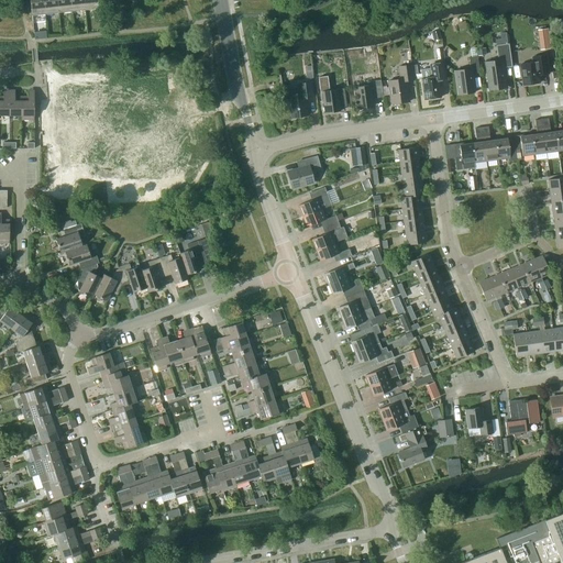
[(45,13),(43,0),(30,0),(32,15),(45,13)]
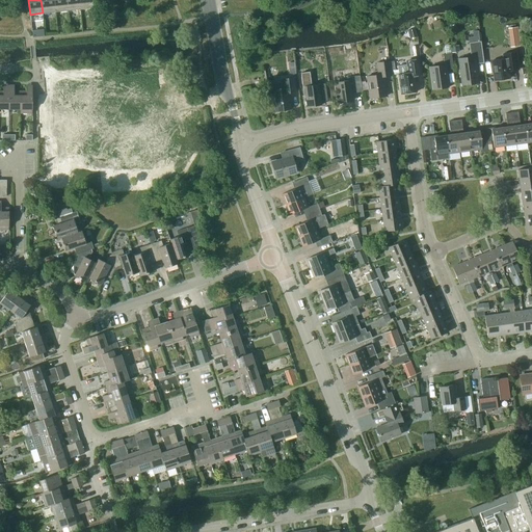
[(41,0),(43,12),(55,11),(53,0),(41,0)]
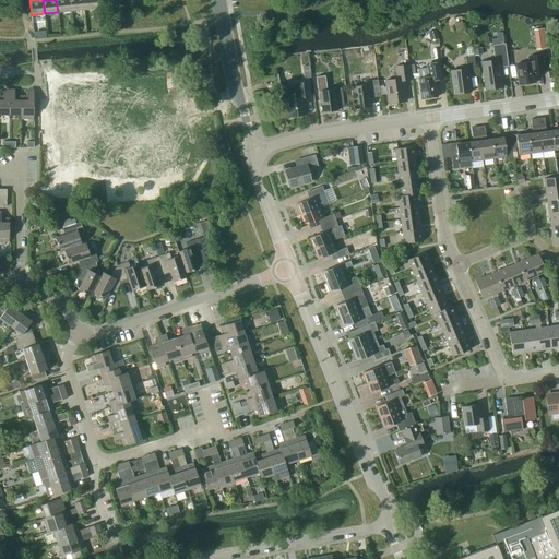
[(56,0),(58,12),(71,11),(70,0),(56,0)]
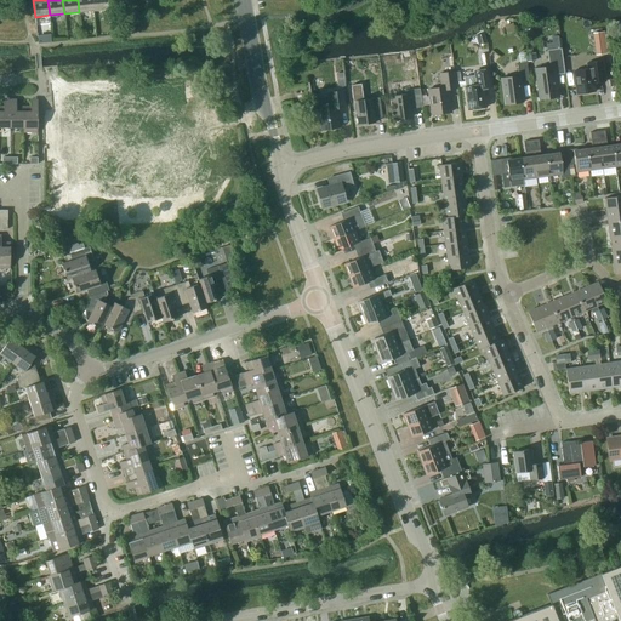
[(78,0),(79,12),(93,10),(92,0),(78,0)]
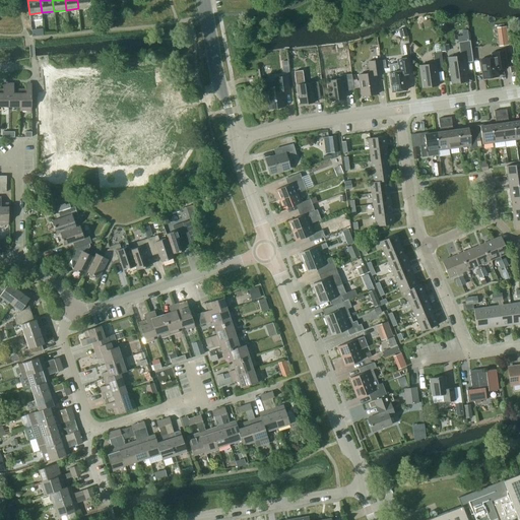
[(77,0),(78,8),(90,7),(89,0),(77,0)]
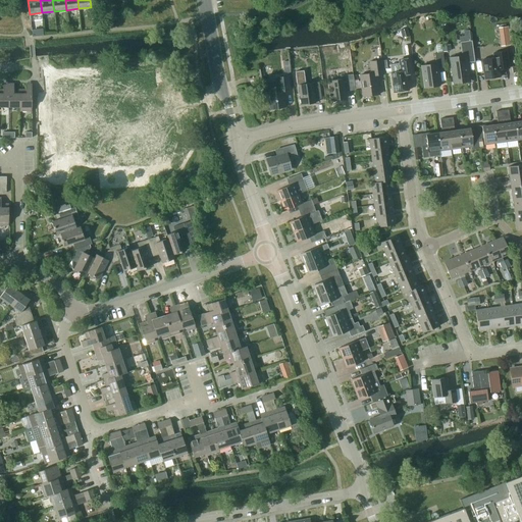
[(433,28),(431,19),(424,21),(426,30),(433,28)]
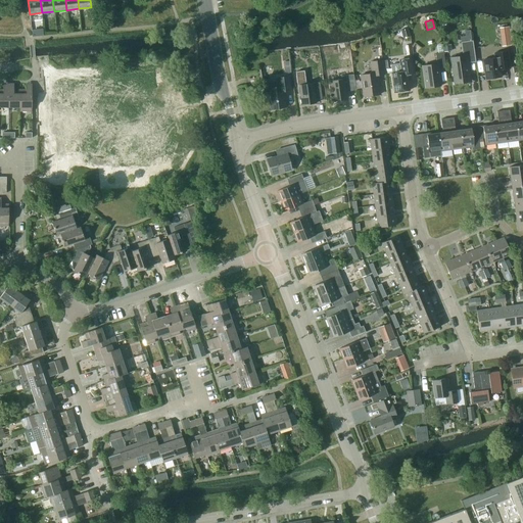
[(513,45),(510,26),(500,28),(503,46),(513,45)]
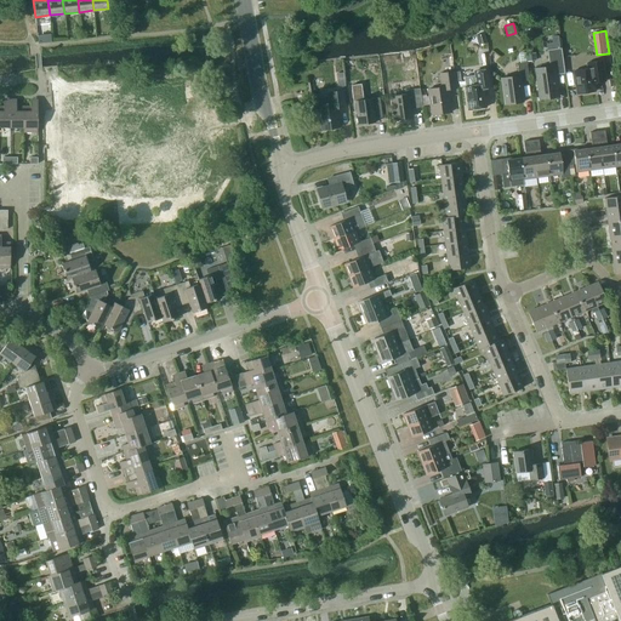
[(486,44),(484,34),(476,36),(478,46),(486,44)]
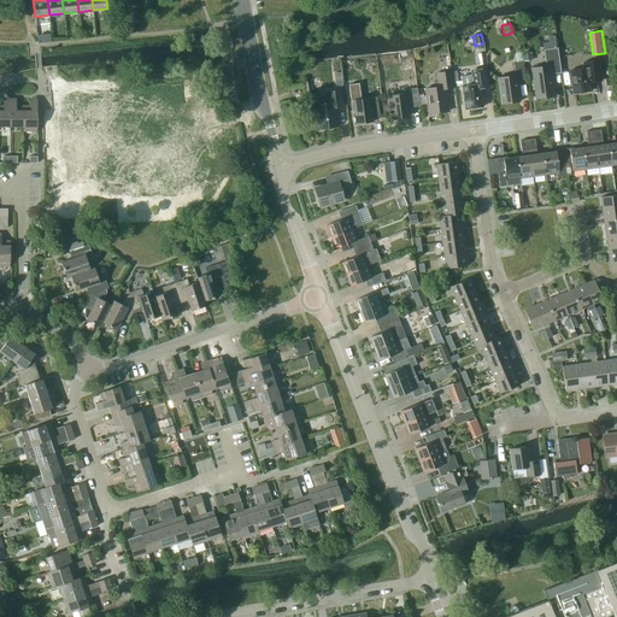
[(560,72),(557,47),(544,50),(546,65),(532,68),(536,99),(553,97),(551,75),(560,72)]
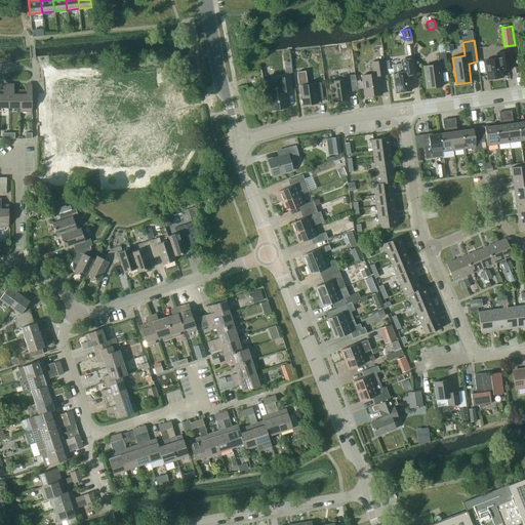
[(413,44),(410,45),(405,46),(407,55),(415,54),(413,44)]
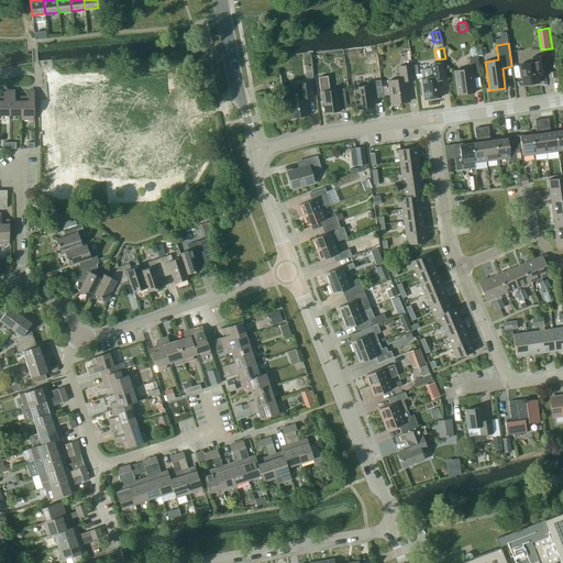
[(549,74),(545,55),(532,56),(532,62),(521,64),(523,85),(539,83),(538,75),(549,74)]
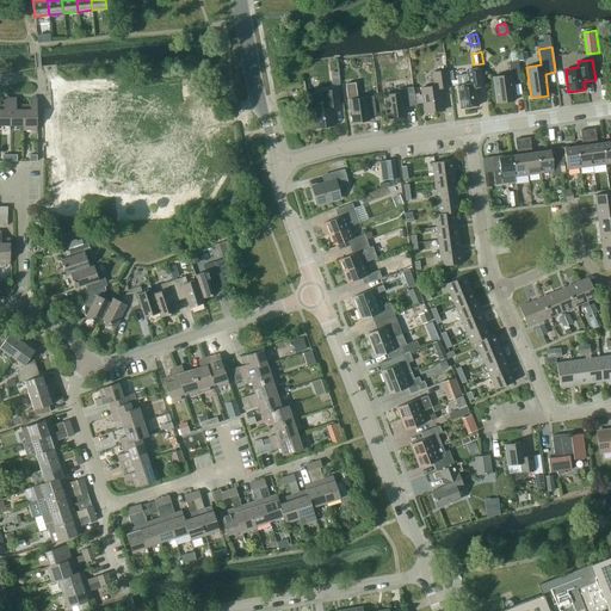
[(520,79),(518,61),(508,62),(510,74),(493,76),(497,103),(514,100),(512,80),(520,79)]
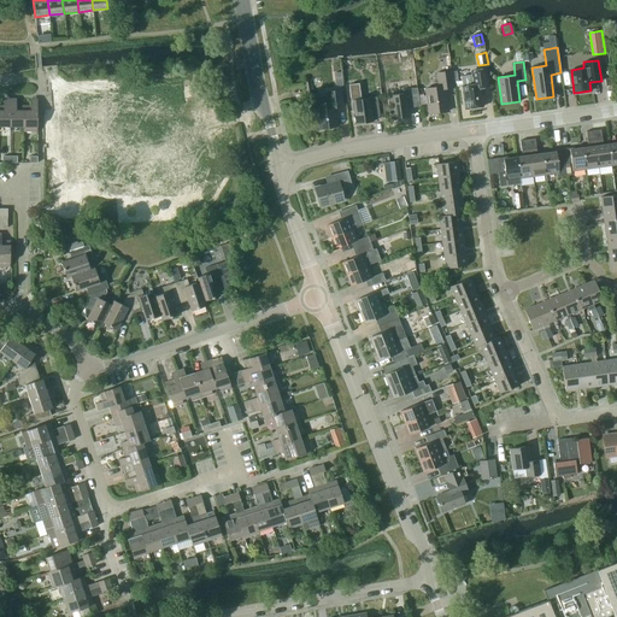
[(487,88),(487,86),(485,69),(472,70),(472,75),(460,76),(462,80),(452,81),(453,87),(462,86),(465,109),(483,106),(481,89),(487,88)]
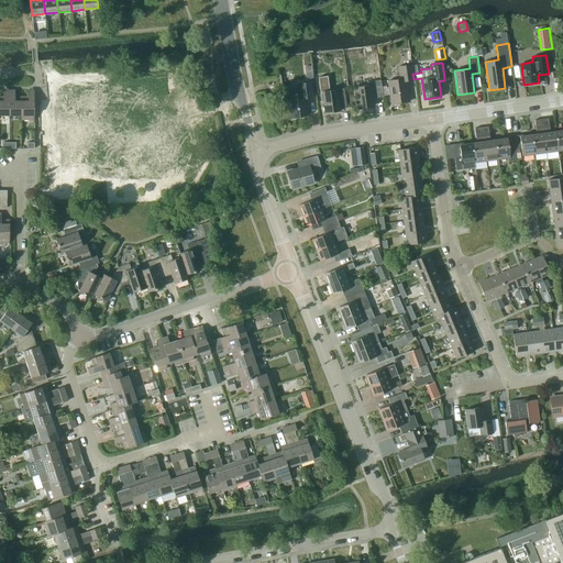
[(414,79),(412,74),(411,64),(398,66),(400,79),(388,80),(392,103),(409,101),(406,80),(414,79)]
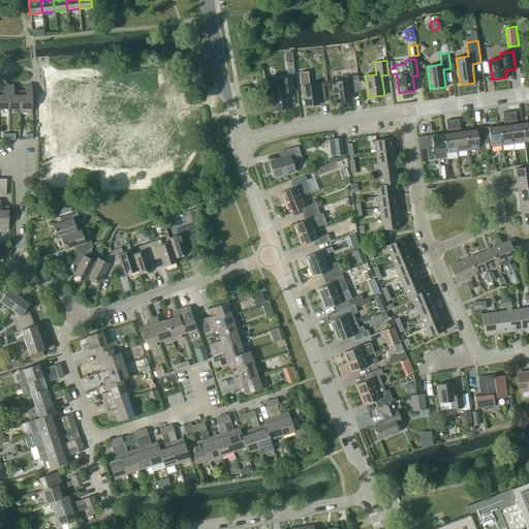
[(360,90),(358,74),(344,76),(345,80),(334,82),(337,101),(350,99),(349,91),(360,90)]
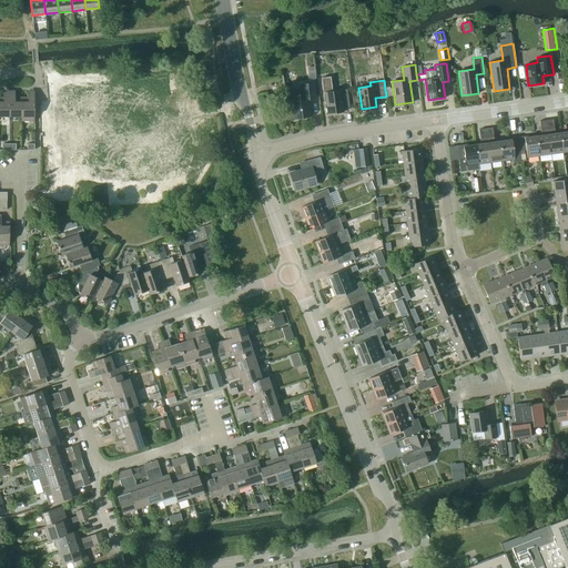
[(148,142),(107,142),(107,82),(60,82),(61,117),(75,117),(77,132),(67,132),(67,168),(94,168),(94,175),(165,174),(165,168),(191,166),(191,114),(182,114),(182,110),(154,110),(154,123),(148,123),(148,142)]
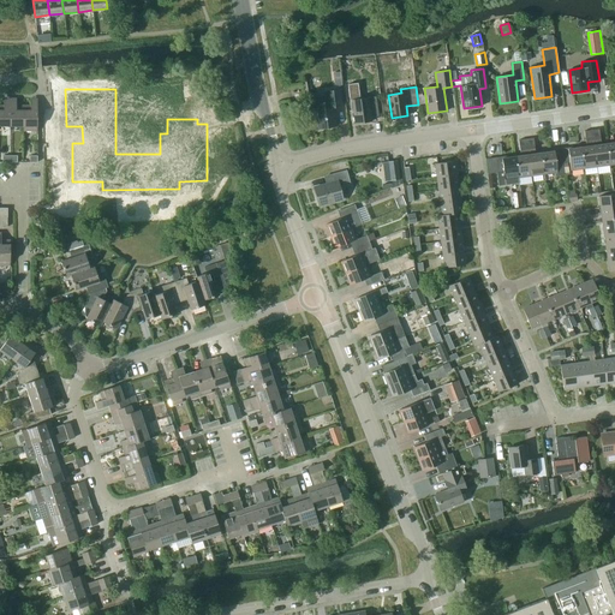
[(341,106),(340,89),(324,91),(327,102),(315,103),(318,129),(335,126),(333,107),(341,106)]
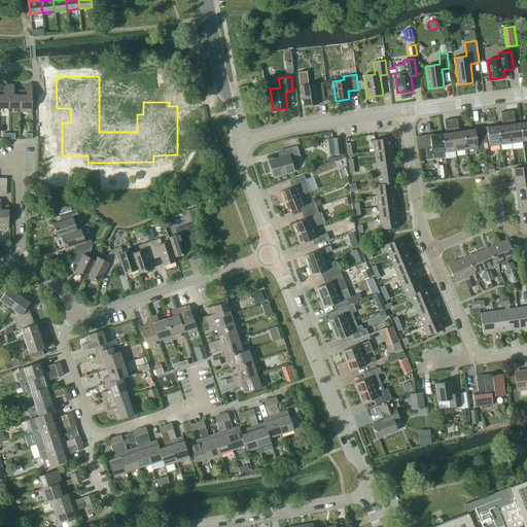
[(324,100),(322,82),(302,85),(304,105),(318,104),(317,100),(324,100)]
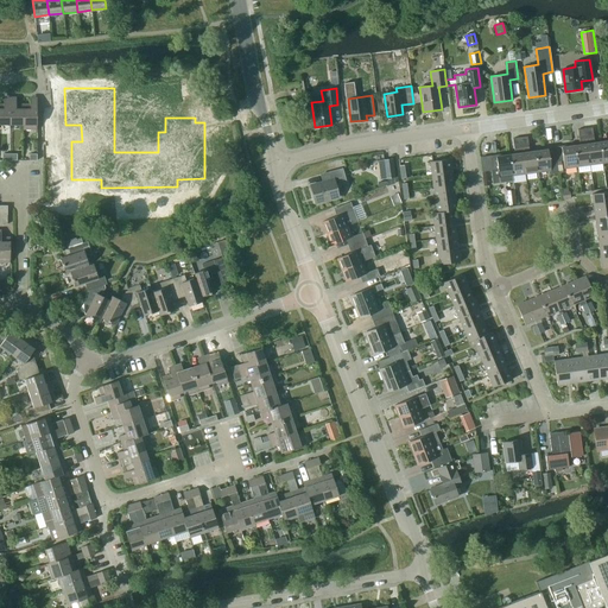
[(0,124),(10,125),(10,97),(4,97),(4,105),(0,103),(0,124)]
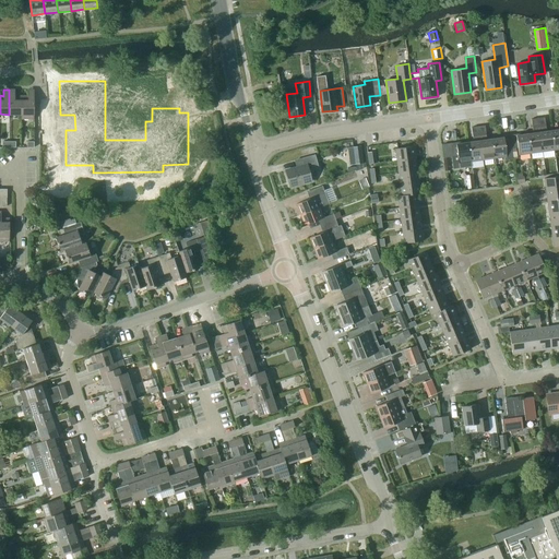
[(21,115),(21,96),(14,96),(15,90),(9,90),(9,115),(21,115)]
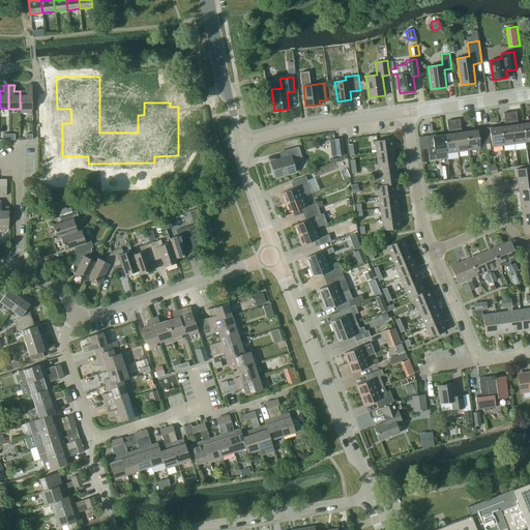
[(20,109),(20,113),(32,113),(32,85),(26,85),(26,91),(20,91),(20,109)]
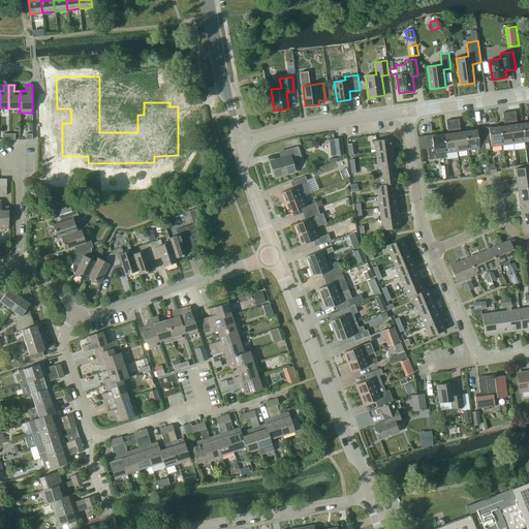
[(515,111),(508,112),(512,144),(524,142),(522,123),(517,124),(515,111)]
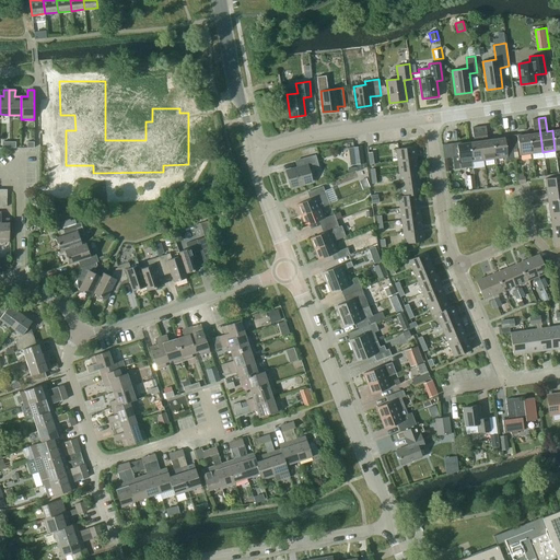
[(528,133),(532,153),(543,152),(538,118),(532,119),(534,133),(528,133)]
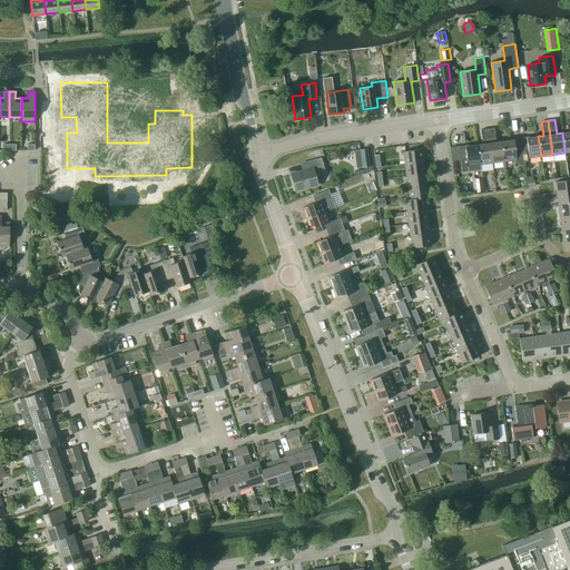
[(478,145),(480,165),(492,163),(487,128),(480,129),(482,144),(478,145)]
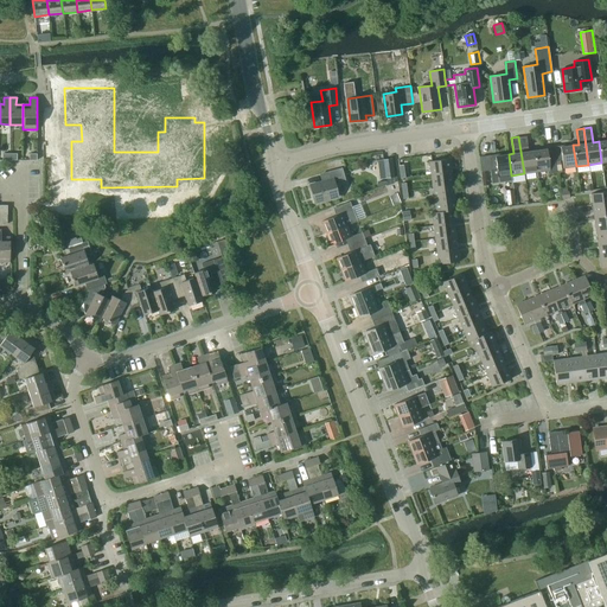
[(526,136),(518,136),(524,173),(536,172),(534,151),(528,152),(526,136)]
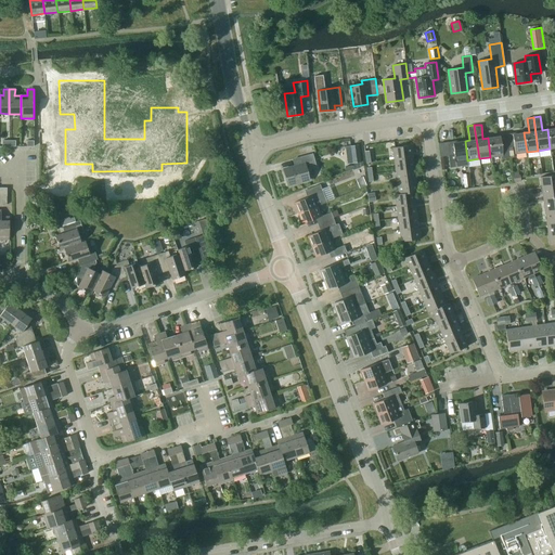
[(515,154),(527,152),(524,132),(513,134),(513,132),(506,133),(507,147),(514,146),(515,154)]
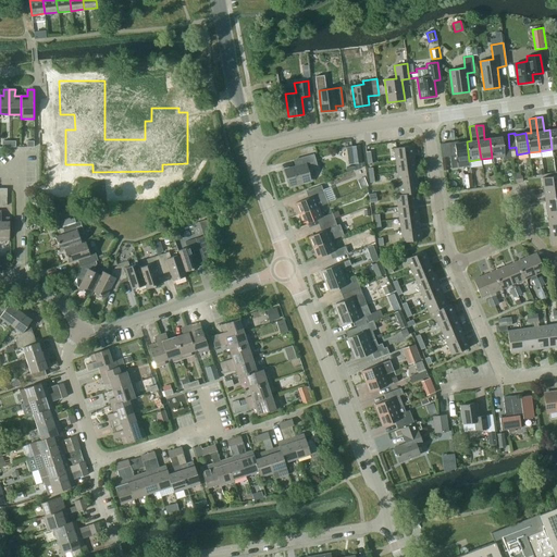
[(511,159),(509,148),(508,134),(500,135),(502,136),(490,138),(492,158),(504,156),(505,159),(511,159)]
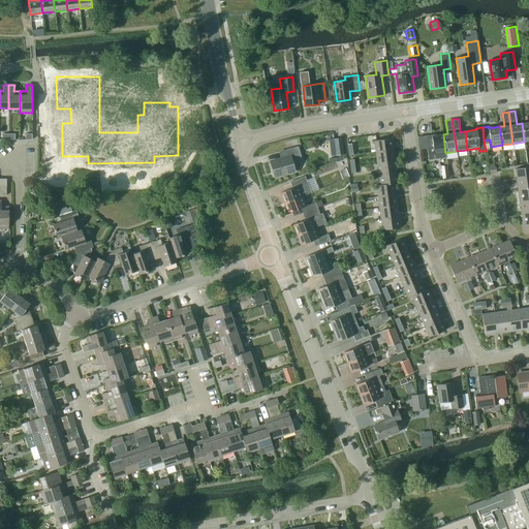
[(434,154),(445,153),(443,134),(432,135),(432,134),(426,135),(427,148),(433,148),(434,154)]
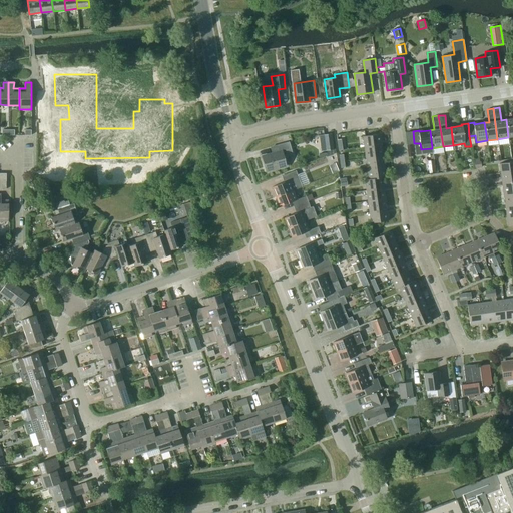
[(364,147),(381,144),(380,133),(363,136),(364,147)]
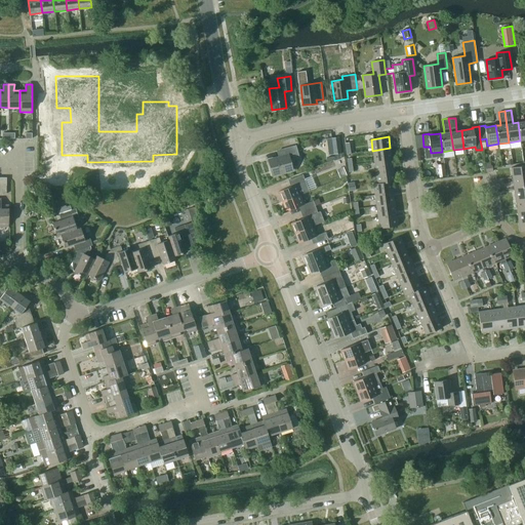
[(334,155),(334,156),(327,157),(327,162),(341,158),(338,137),(327,138),(329,155),(334,155)]
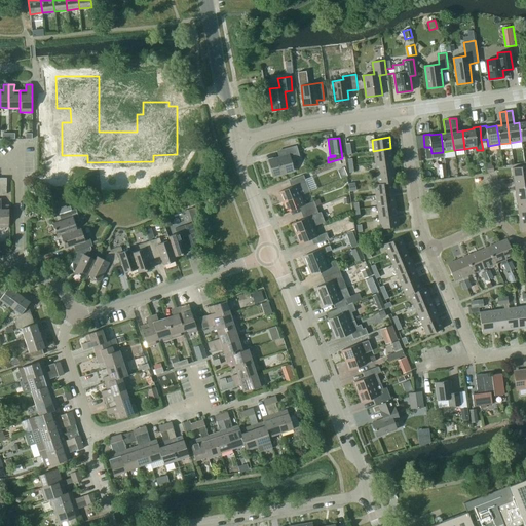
[(299,157),(296,145),(285,148),(287,155),(269,160),(273,176),(293,170),(290,159),(299,157)]
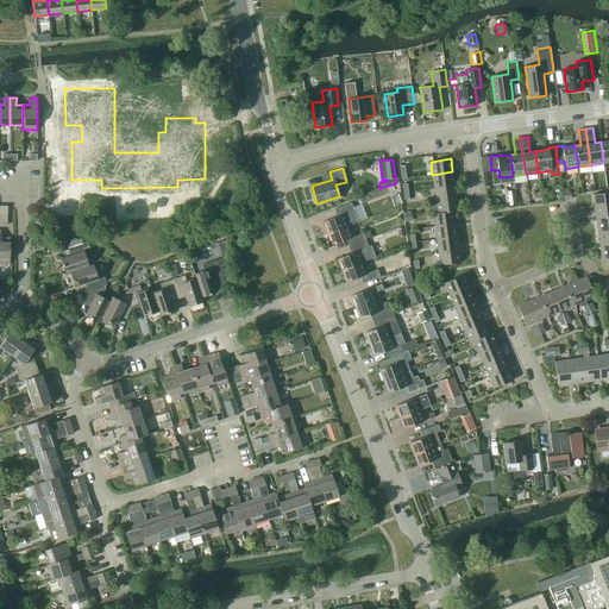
[(498,170),(491,170),(494,183),(513,181),(513,176),(500,177),(498,170)]
